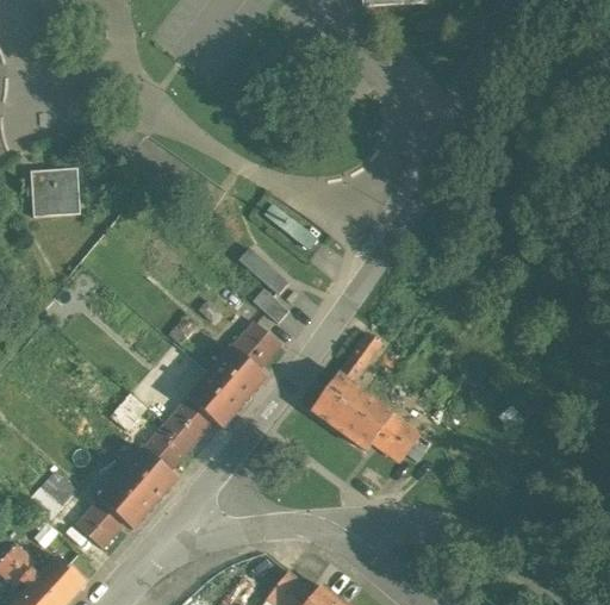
[(76,166),(30,169),(33,216),(80,212),(76,166)]
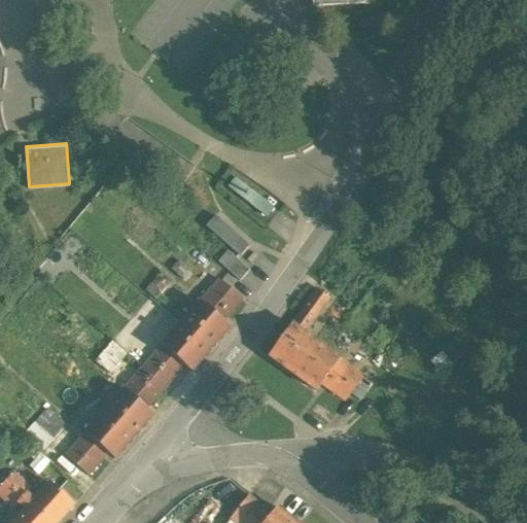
[(235,174),(226,184),(265,213),(272,204),(235,174)]
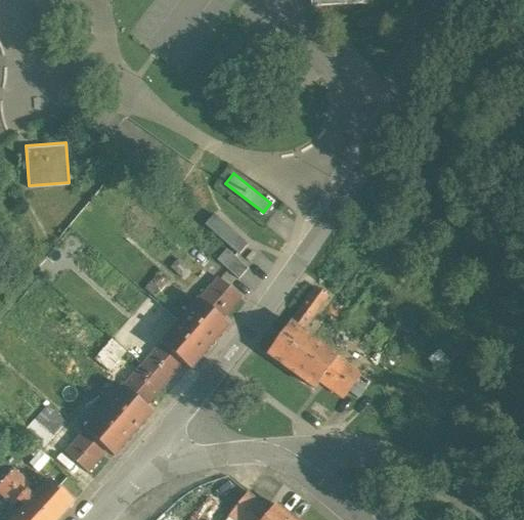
[(248,242),(214,212),(205,222),(238,252),(248,242)]
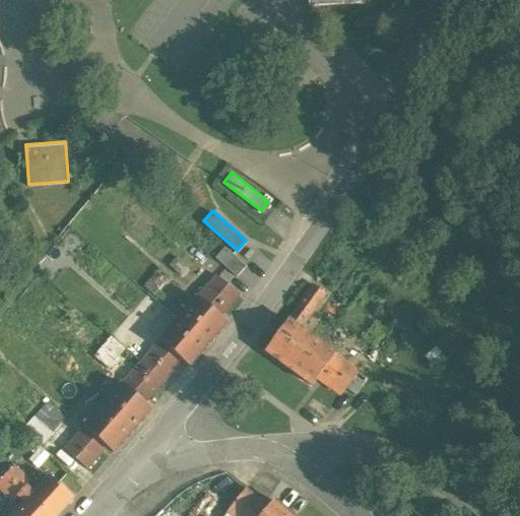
[(246,263),(224,245),(215,255),(237,274),(246,263)]
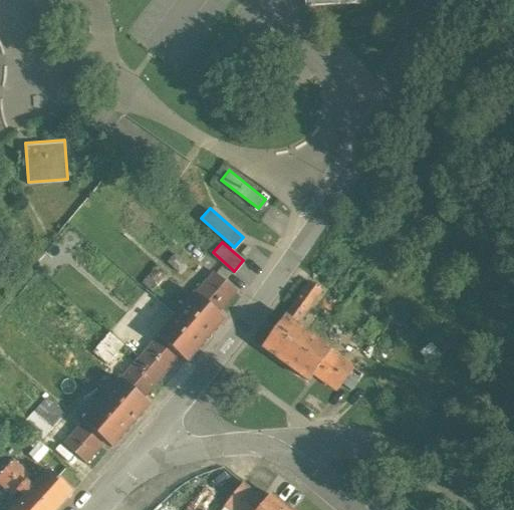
[(236,287),(214,268),(195,291),(216,310),(236,287)]
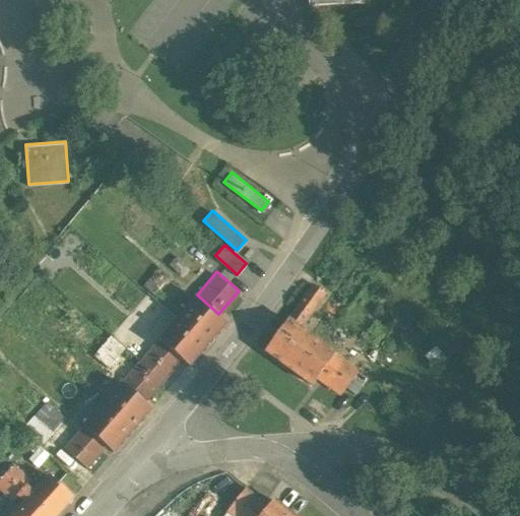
[(313,282),(287,318),(299,326),(325,291),(313,282)]
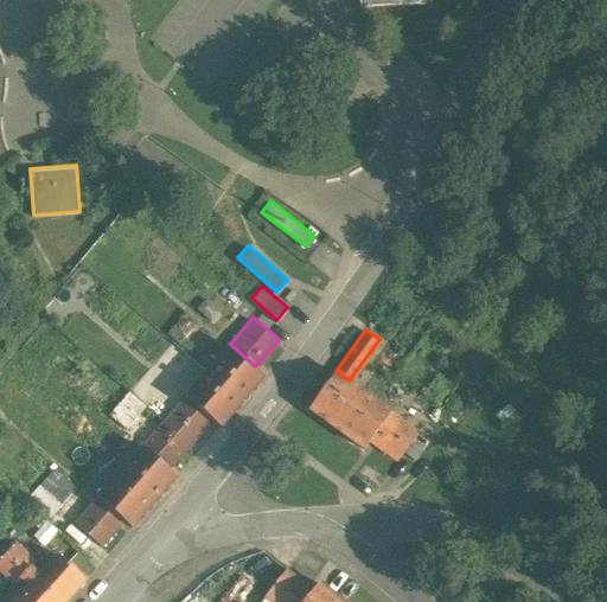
[(255,366),(230,344),(208,369),(242,398),(263,373),(255,366)]
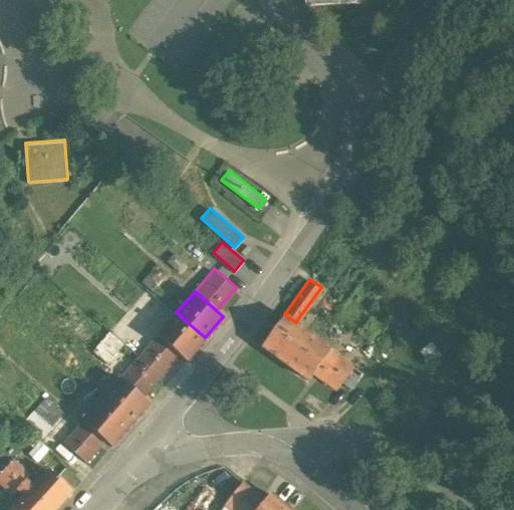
[(205,337),(176,312),(158,333),(179,352),(186,358),(205,337)]
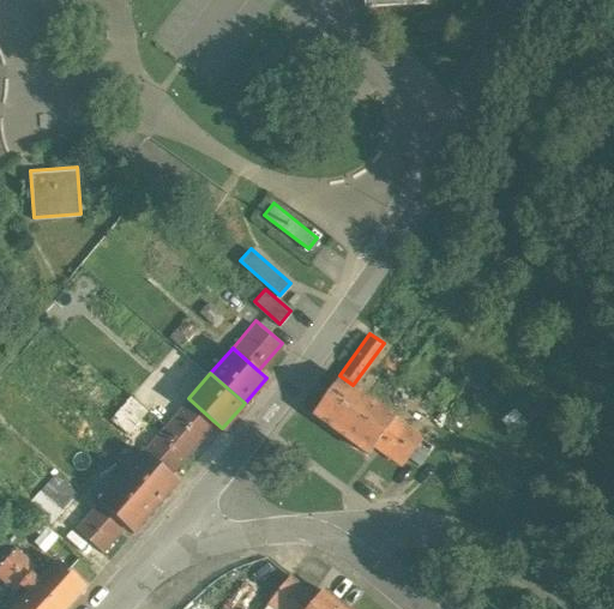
[(353,385),(339,375),(312,411),(342,433),(369,397),(353,385)]
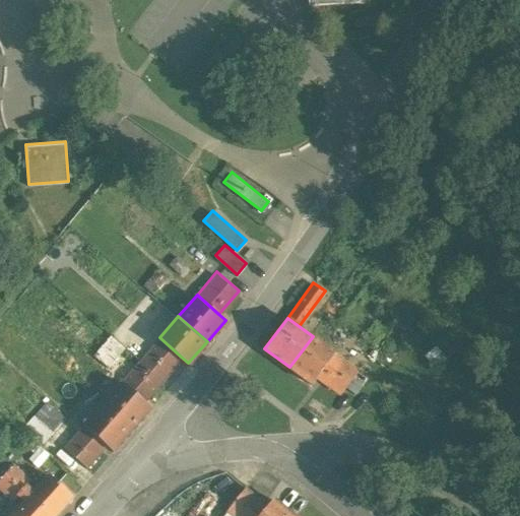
[(358,370),(313,336),(289,367),(312,383),(317,376),(340,393),(345,386),(358,370)]
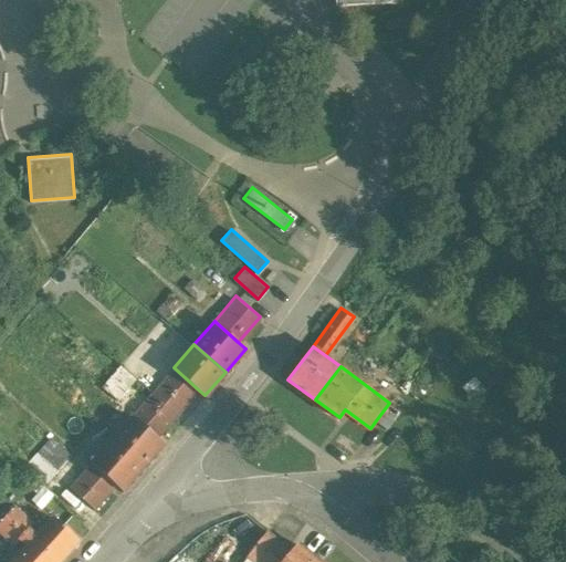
[(174,367),(132,414),(156,435),(197,388),(174,367)]
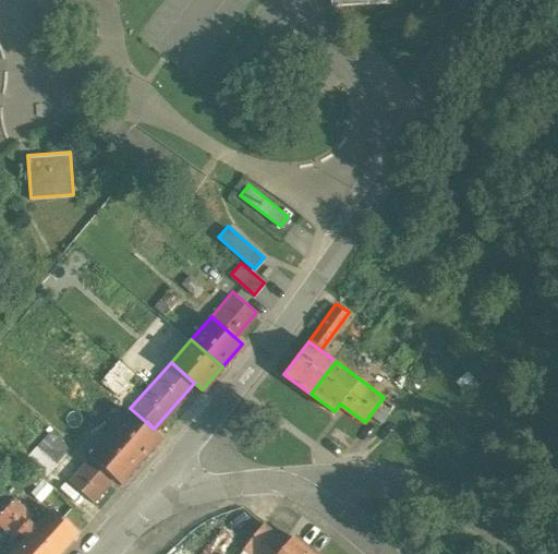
[(404,411),(384,397),(371,414),(391,430),(404,411)]
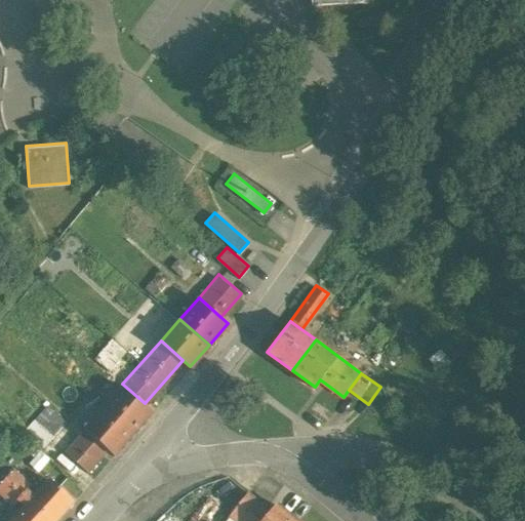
[(145,403),(122,384),(103,406),(132,433),(152,410),(145,403)]
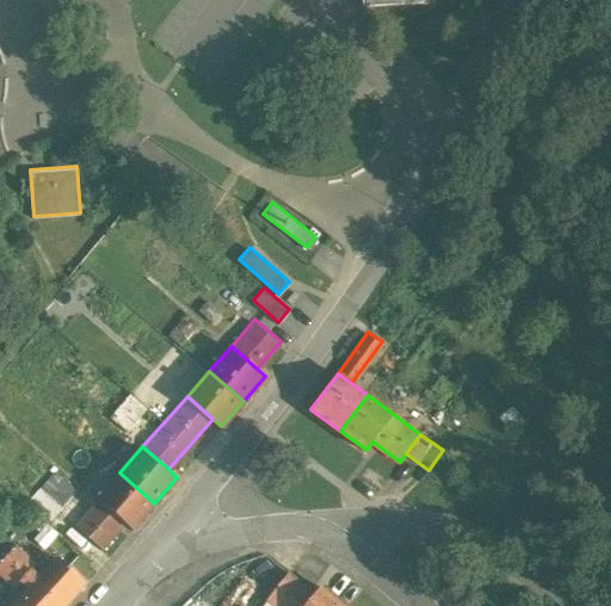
[(154,504),(119,472),(97,499),(123,520),(131,529),(154,504)]
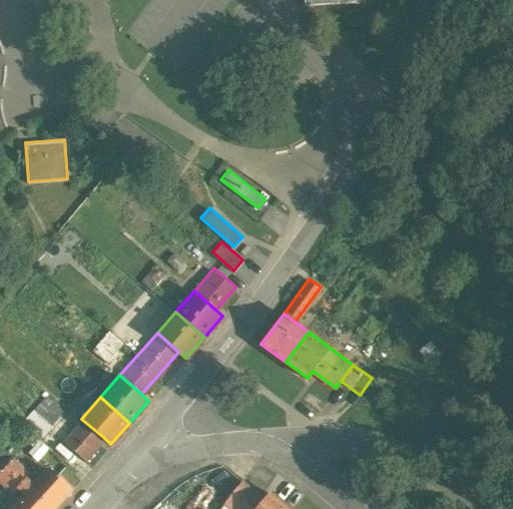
[(49,423),(31,407),(22,416),(41,433),(49,423)]
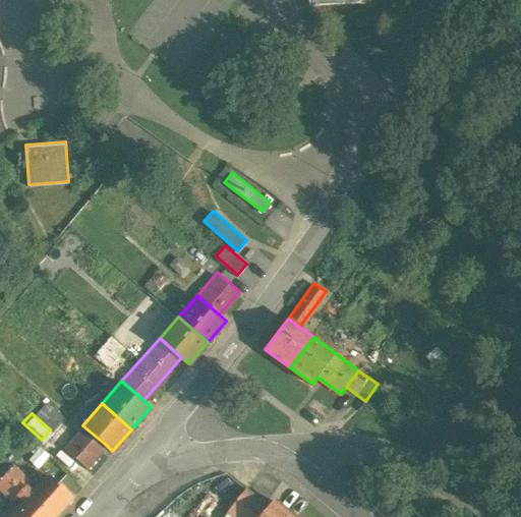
[(105,444),(82,425),(64,447),(85,466),(105,444)]
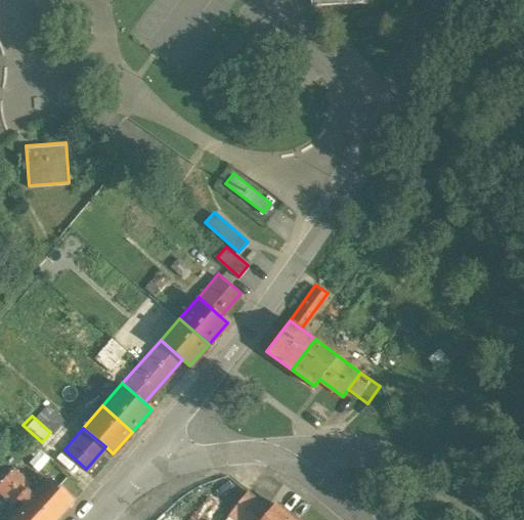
[(31,482),(13,466),(4,476),(28,497),(32,493),(26,487),(31,482)]
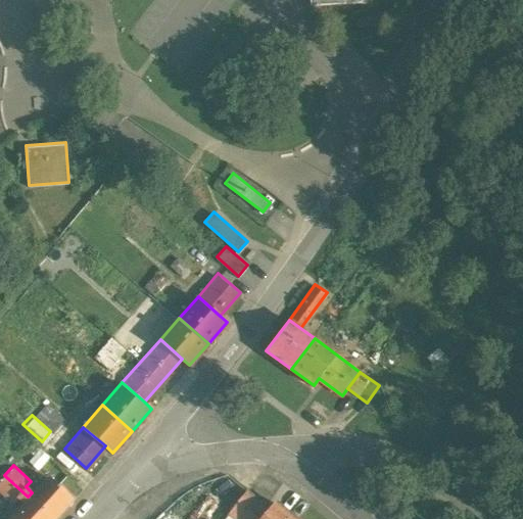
[(28,497),(4,475),(0,478),(0,489),(12,501),(17,496),(24,502),(28,497)]
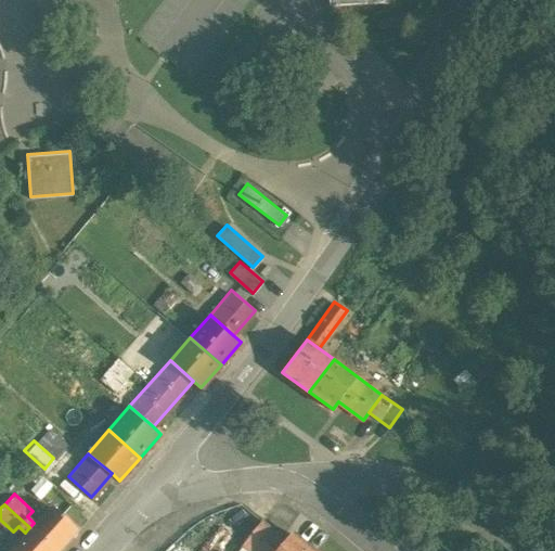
[(55,550),(77,528),(50,504),(34,523),(29,527),(55,550)]
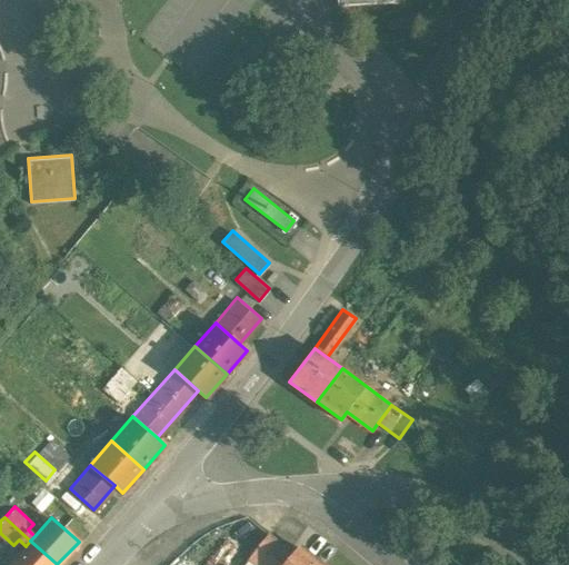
[(282,564),(292,553),(268,533),(248,557),(258,564),(282,564)]
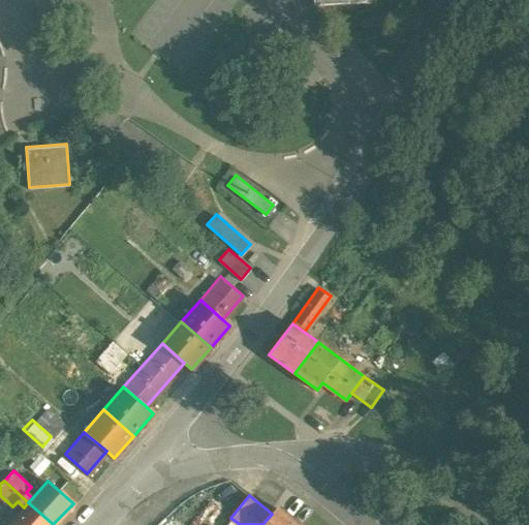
[(6,524),(53,524),(28,502),(24,507),(6,524)]
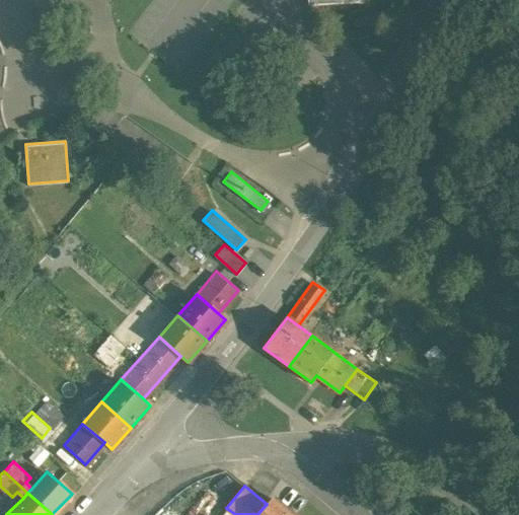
[(267,504),(257,514),(294,514),(272,497),(267,504)]
